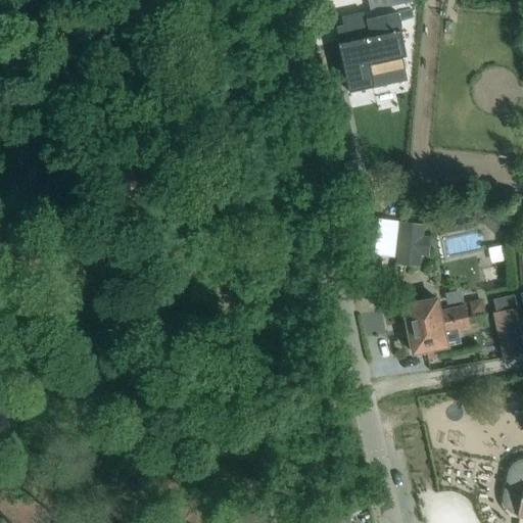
[(338,44),(348,92),(406,80),(400,57),(407,55),(400,30),(396,11),(365,18),(366,19),(335,27),(339,43),(338,44)]
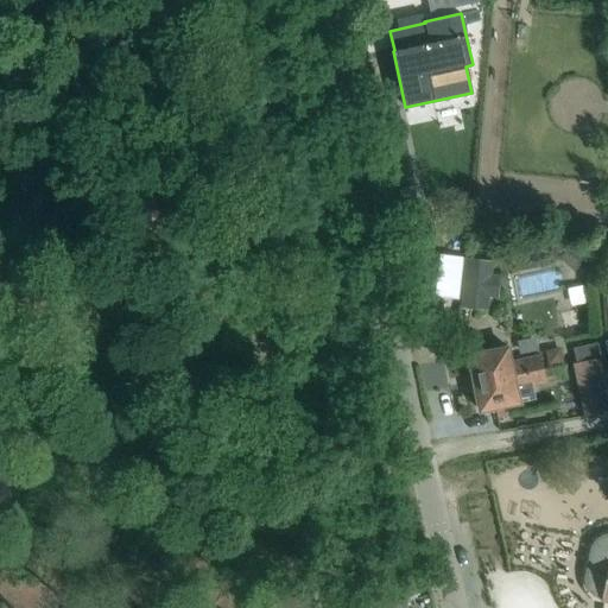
[(574,270),(587,258),(574,246),(562,258),(574,270)]
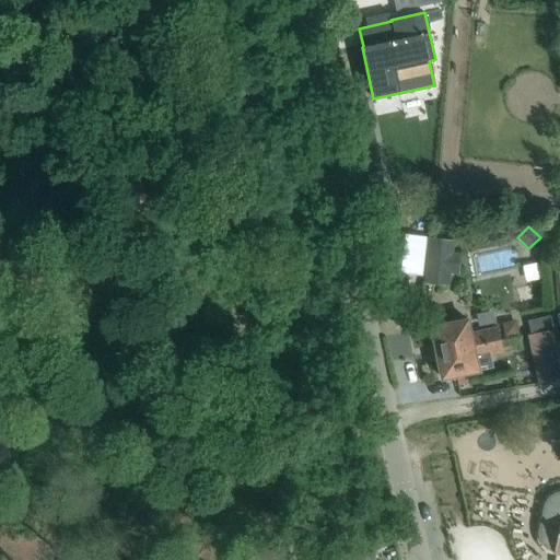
[(453,241),(431,238),(427,282),(447,284),(450,271),(446,271),(448,254),(452,255),(453,241)]
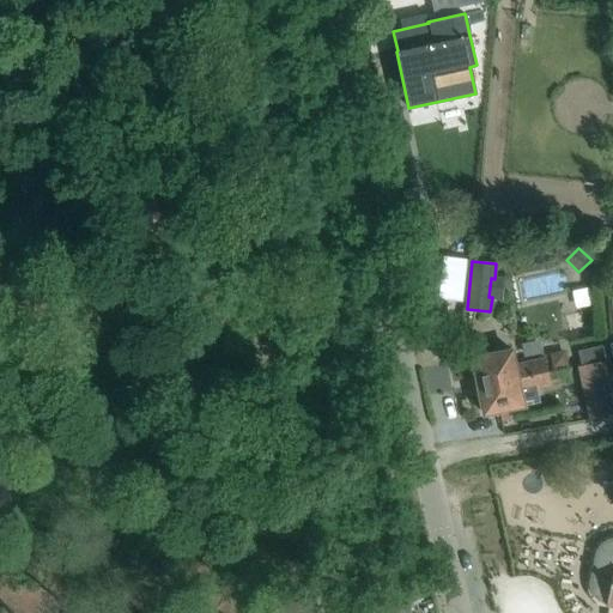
[(601,345),(577,351),(581,365),(604,359),(601,345)]
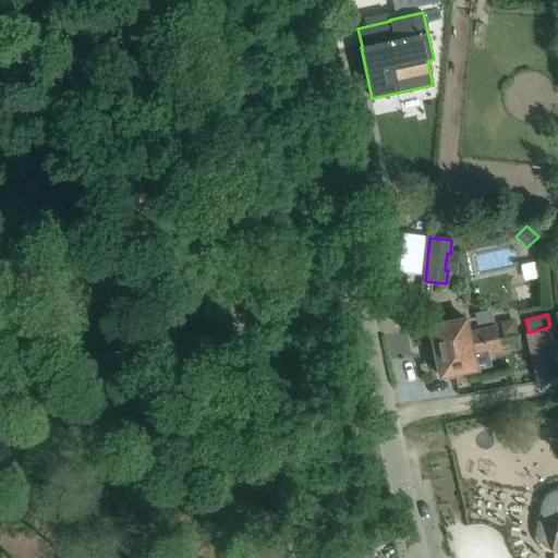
[(435,351),(499,339),(496,326),(469,331),(465,318),(429,326),(435,351)]
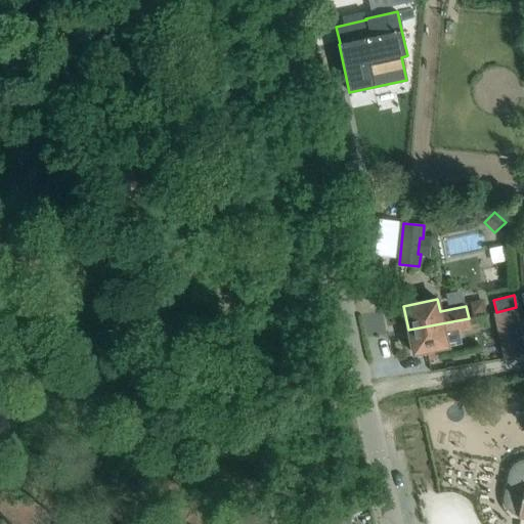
[(516,307),(496,312),(498,324),(519,319),(516,307)]
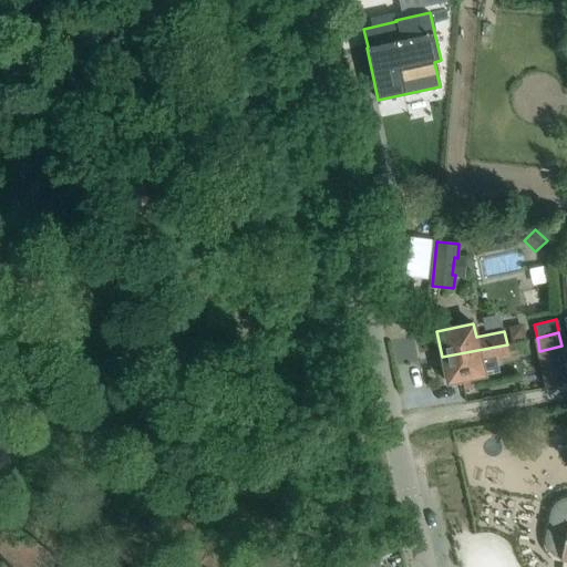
[(509,356),(507,344),(442,357),(447,383),(484,377),(481,361),(509,356)]
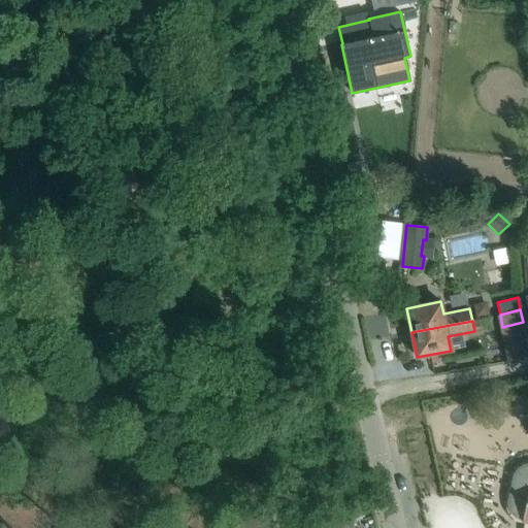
[(494,341),(498,359),(507,357),(504,339),(494,341)]
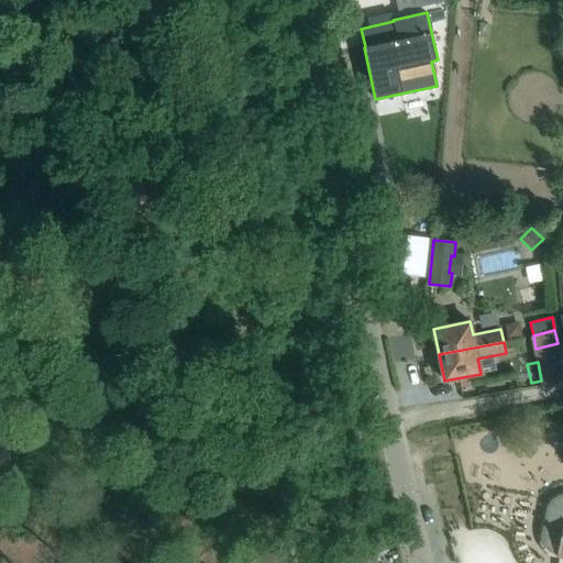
[(545,545),(550,551),(556,553),(556,555),(562,556),(562,495),(562,496),(555,498),(550,504),(547,510),(542,532),(543,539),(545,545)]
